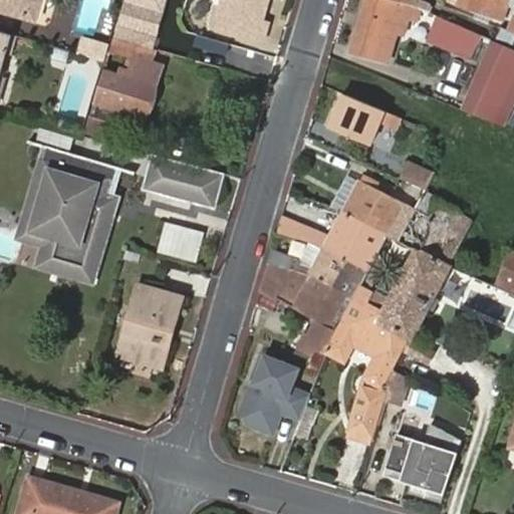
[(0,0),(0,8),(34,18),(39,0),(0,0)]
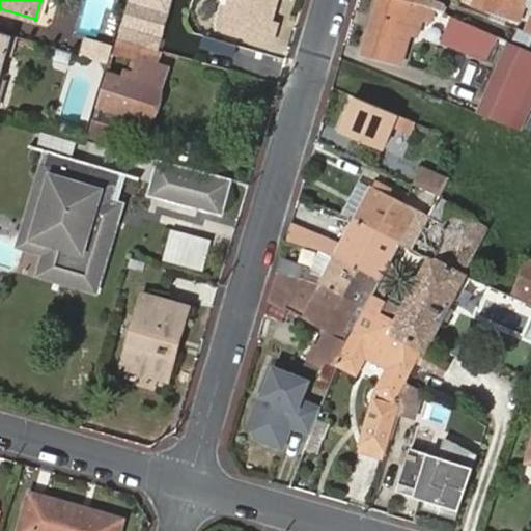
[(171,0),(132,0),(121,38),(158,49),(171,0)]
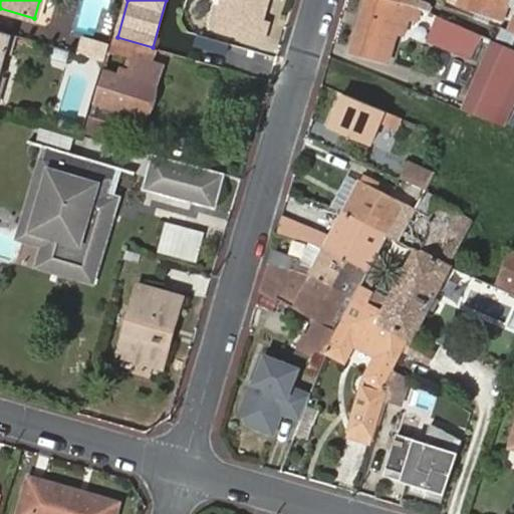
[(262,24),(269,0),(222,0),(215,28),(263,42),(268,26),(262,24)]
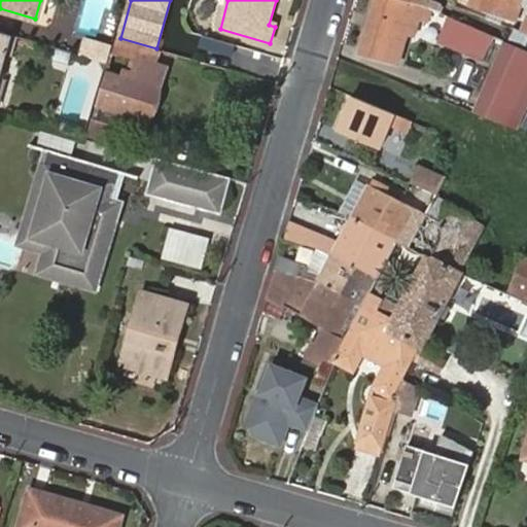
[(417,3),(406,0),(376,0),(359,53),(398,64),(408,34),(417,3)]
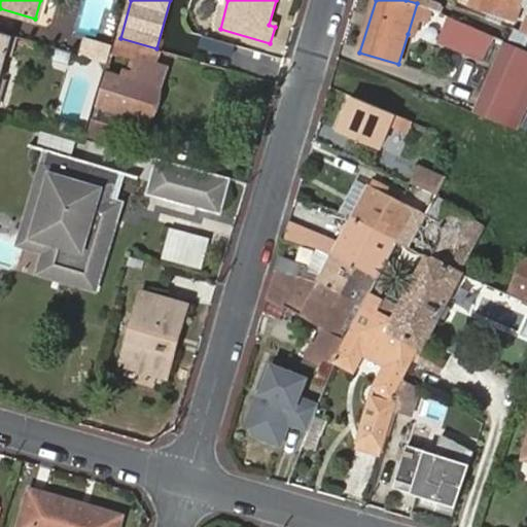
[(430,0),(428,8),(431,9),(444,15),(447,9),(443,7),(444,4),(433,0),(430,0)]
